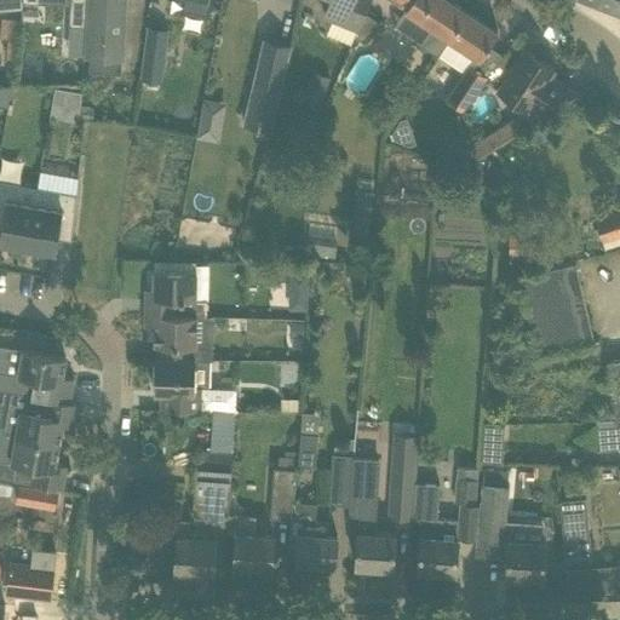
[(7,0),(5,38),(18,39),(21,0),(7,0)]
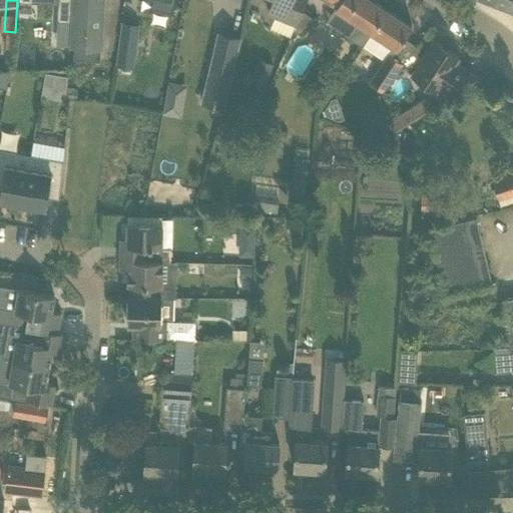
[(58,0),(58,3),(57,20),(70,21),(71,0),(58,0)]
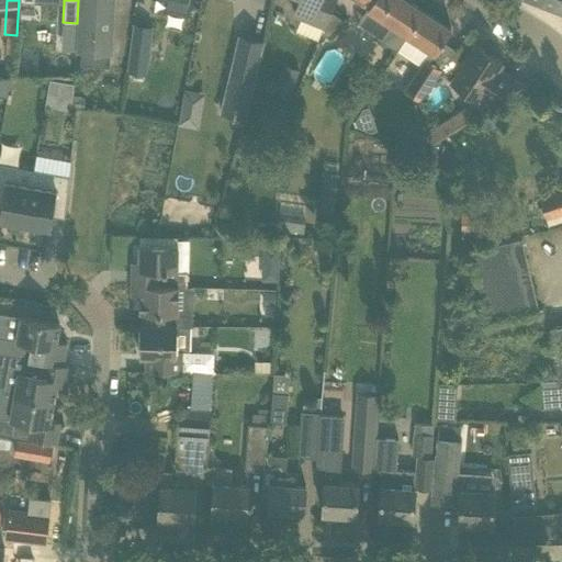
[(78,0),(77,23),(77,36),(76,52),(112,54),(114,0),(78,0)]
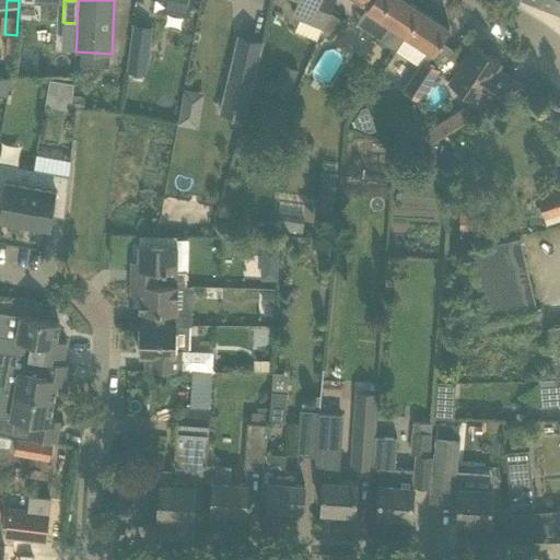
[(160,0),(156,20),(185,26),(190,0),(189,0),(160,0)]
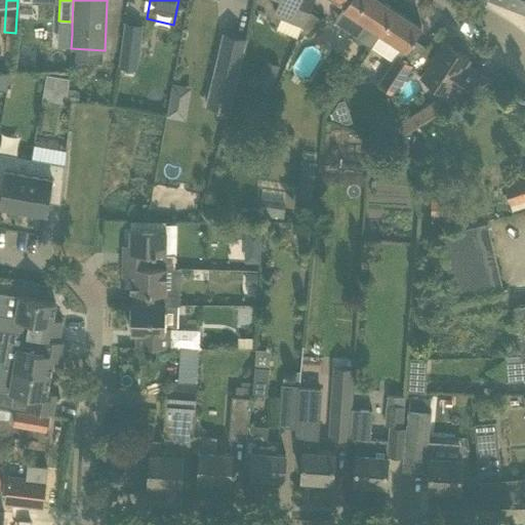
[(309,10),(312,0),(279,0),(274,13),(301,26),(309,10)]
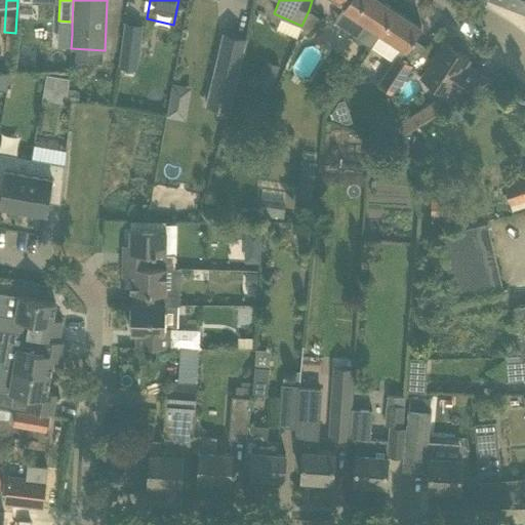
[(371,47),(396,10),(379,0),(329,0),(342,8),(333,23),(371,47)]
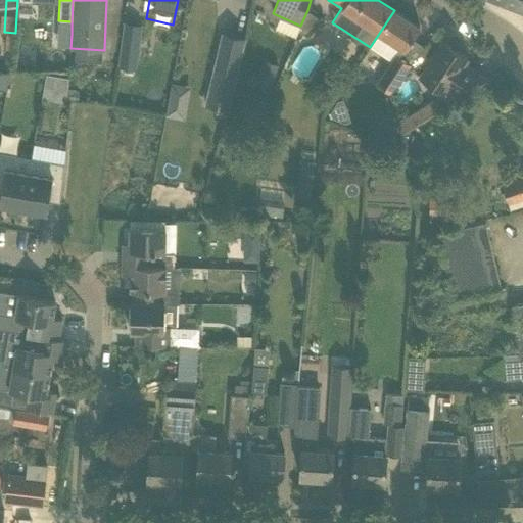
[(522,0),(492,0),(522,11),(522,0)]
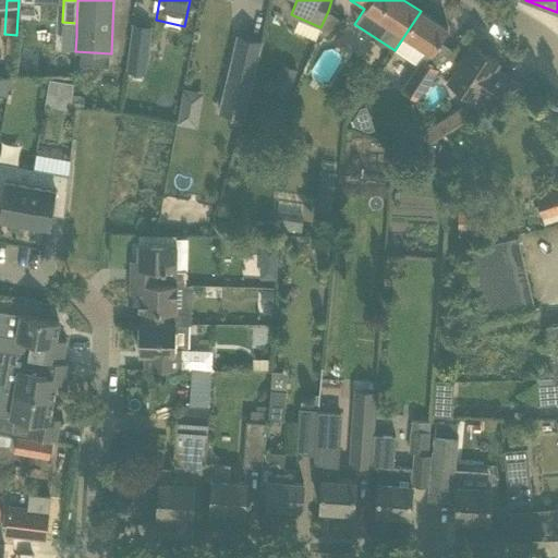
[(421,11),(395,50),(417,65),(402,88),(419,99),(439,69),(426,60),(448,28),(421,11)]
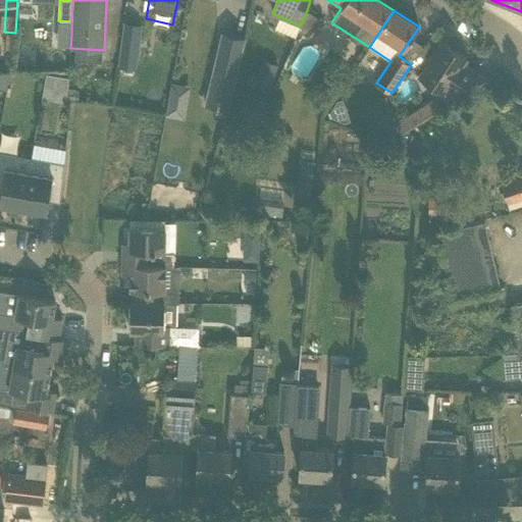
[(279,16),(275,28),(294,36),(299,25),(279,16)]
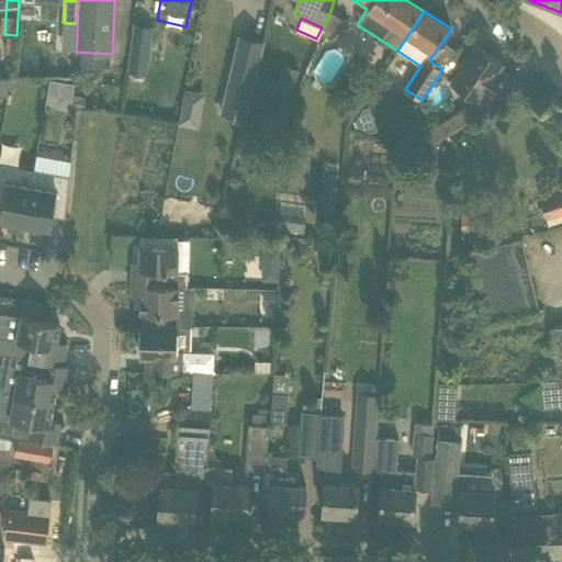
[(133,24),(126,69),(147,71),(154,26),(133,24)]
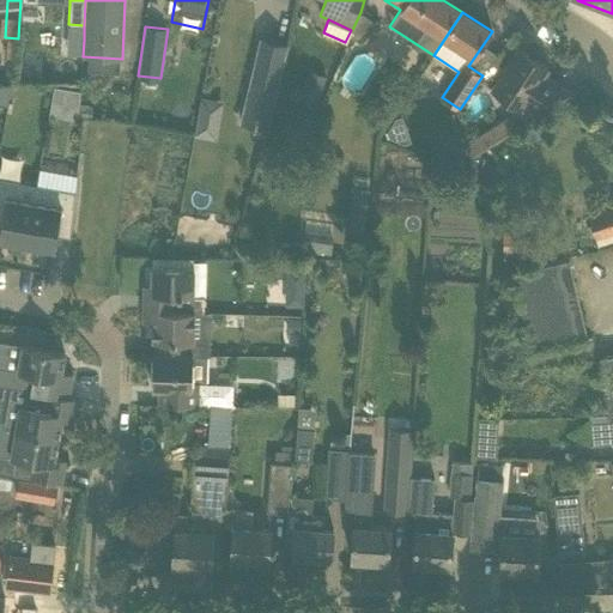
[(261,41),(242,121),(266,127),(285,47),(261,41)]
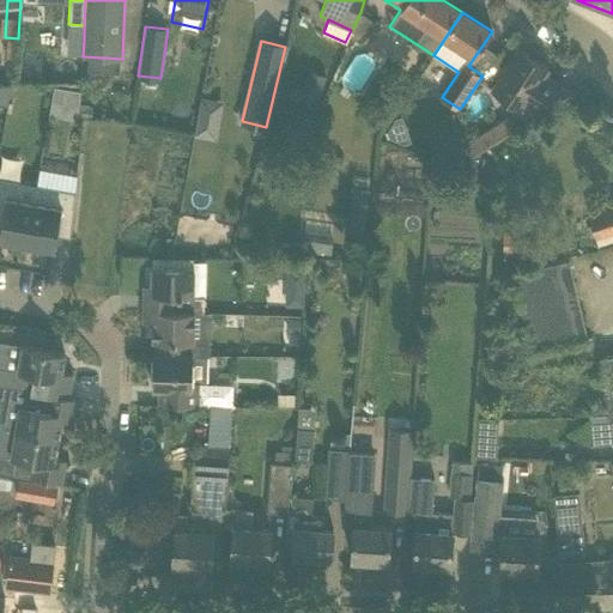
[(548,68),(517,48),(491,89),(521,109),(523,105),(538,115),(572,92),(545,74),(548,68)]
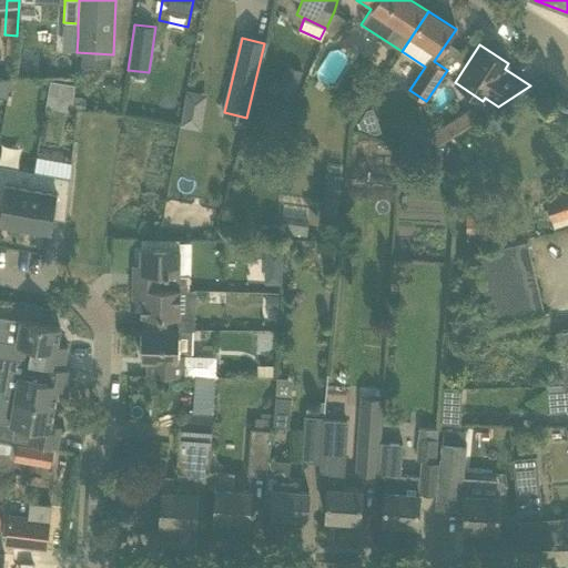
[(0,77),(0,94),(7,97),(10,79),(0,77)]
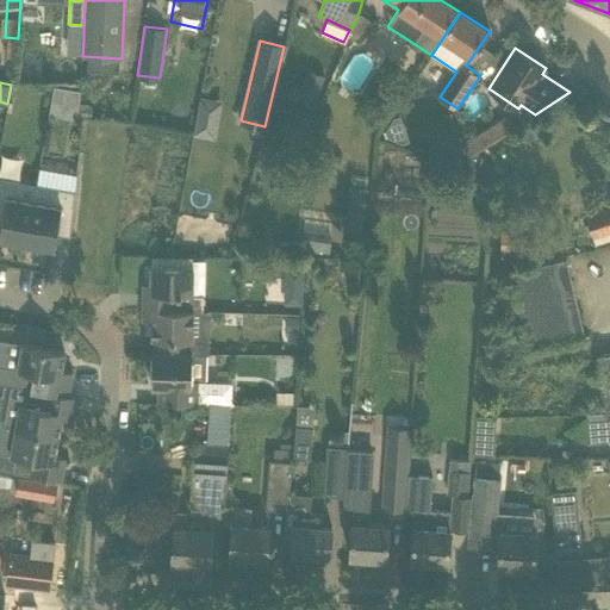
[(56,86),(54,98),(79,103),(81,91),(56,86)]
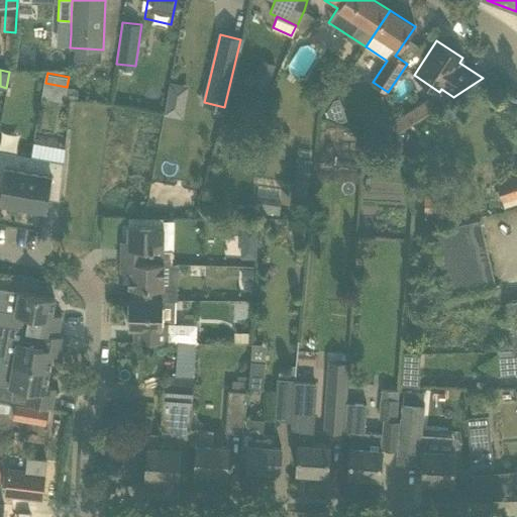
[(170,80),(163,113),(182,117),(188,84),(170,80)]
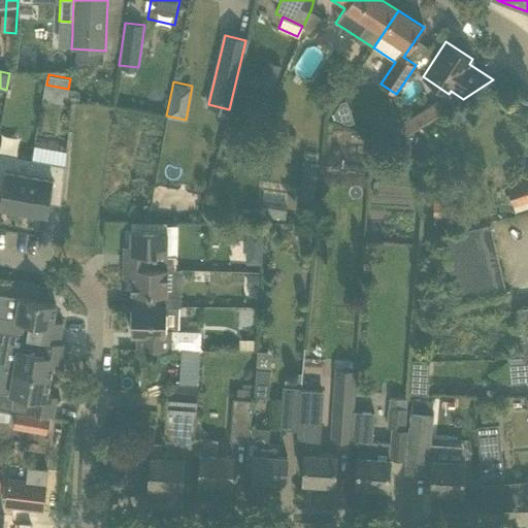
[(22,215),(32,159),(0,153),(0,193),(1,194),(0,198),(0,205),(7,206),(6,212),(22,215)]
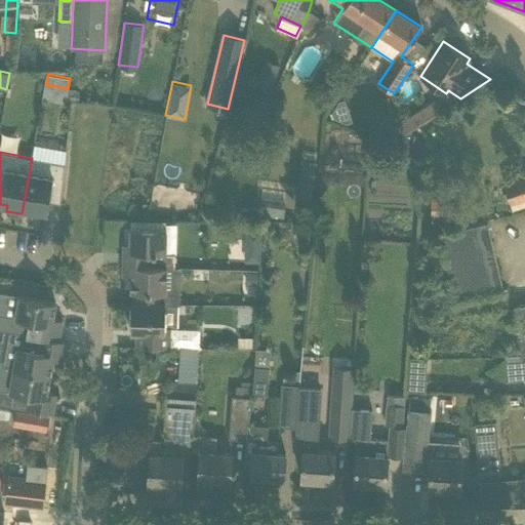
[(65,164),(32,158),(22,213),(37,216),(38,211),(46,212),(48,201),(61,203),(65,164)]
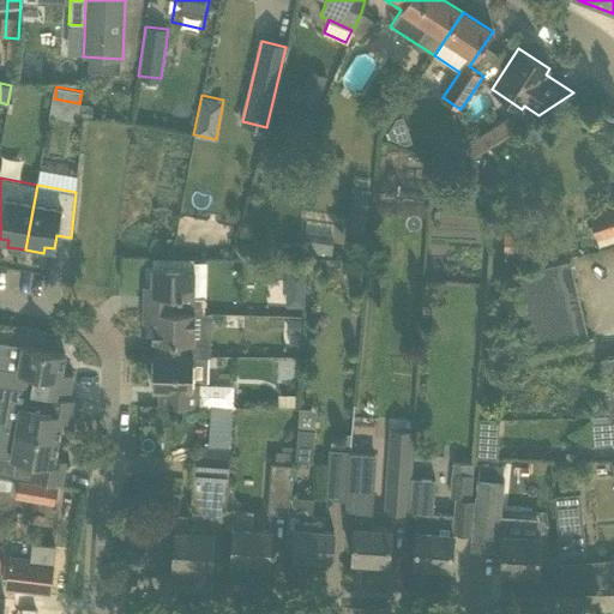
[(353,187),(349,218),(366,220),(369,190),(353,187)]
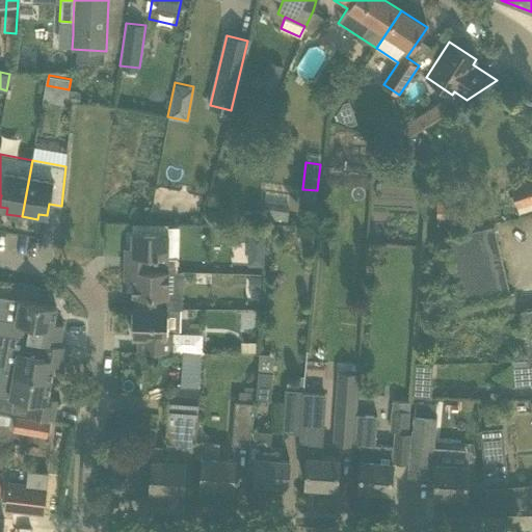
[(378,179),(389,180),(390,171),(379,170),(378,179)]
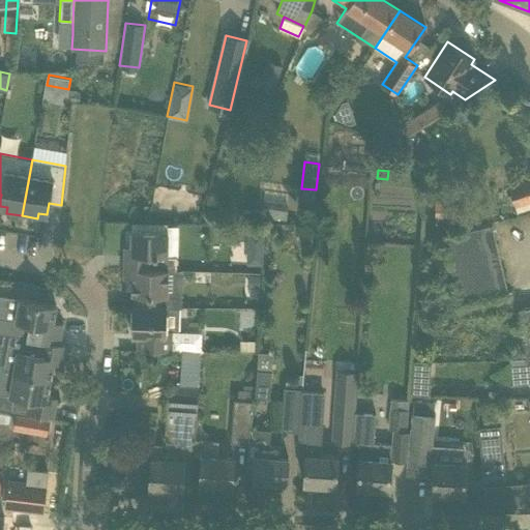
[(516,207),(529,201),(529,178),(508,185),(516,207)]
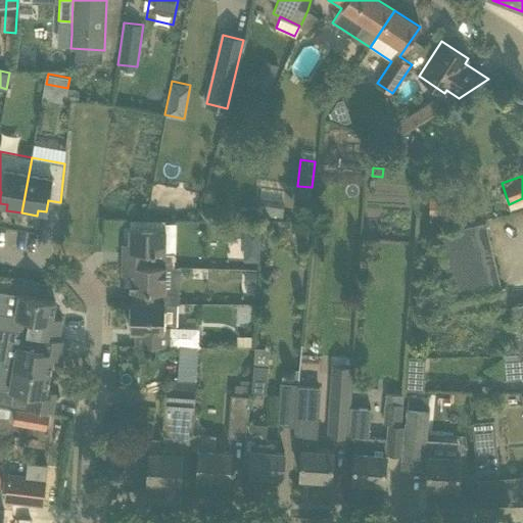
[(455,220),(455,195),(429,196),(430,221),(455,220)]
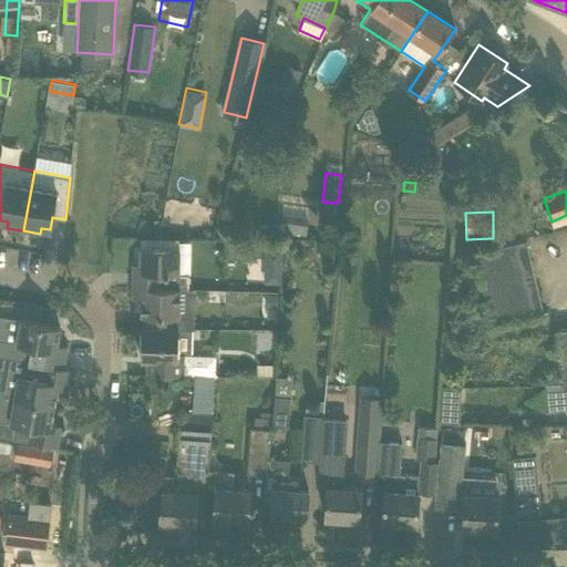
[(279,230),(306,234),(308,220),(280,217),(279,230)]
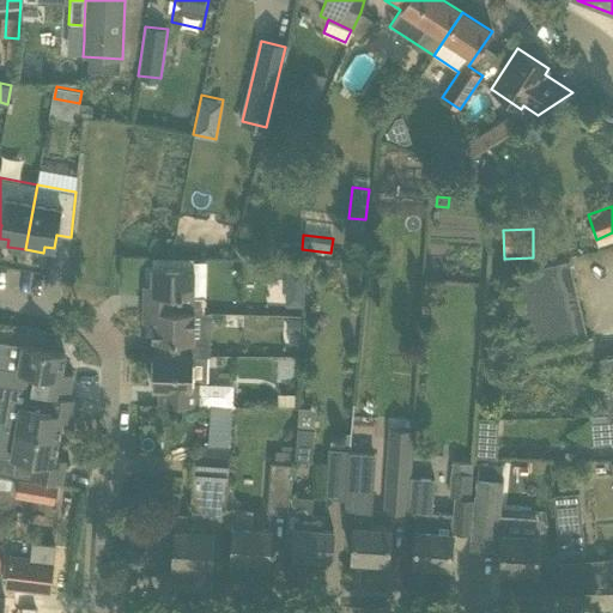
[(588,337),(569,258),(515,269),(532,349),(588,337)]
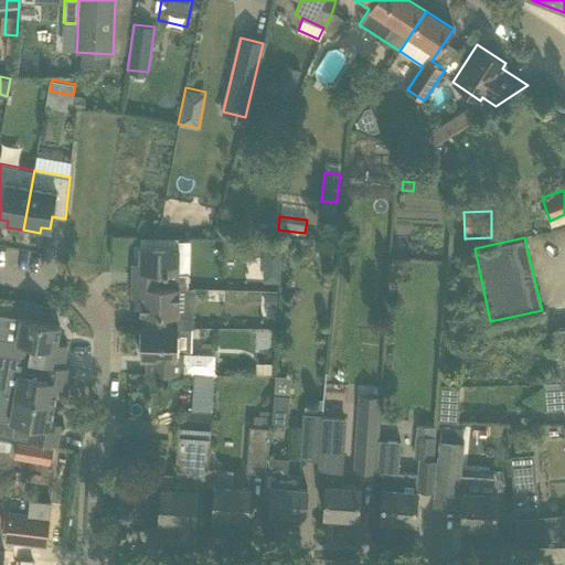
[(0,246),(0,264),(28,267),(29,248),(0,246)]
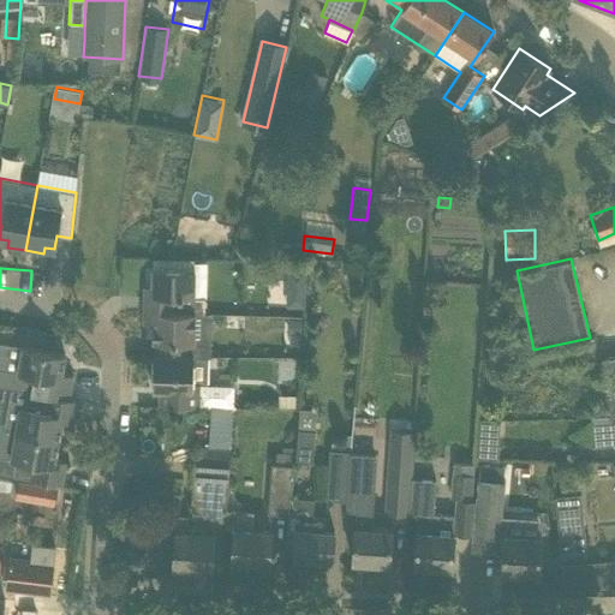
[(195,297),(196,270),(153,269),(153,286),(145,286),(144,311),(207,314),(207,298),(195,297)]
